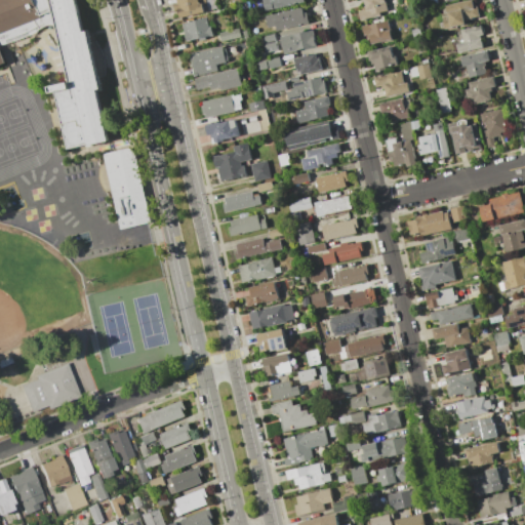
[(0,0),(78,0),(79,3),(78,3),(80,11),(81,11),(85,31),(88,31),(102,88),(99,89),(105,110),(103,111),(110,140),(89,146),(89,144),(69,149),(55,92),(52,93),(51,86),(70,82),(56,26),(53,26),(48,25),(44,27),(39,31),(29,36),(0,46),(6,62),(0,64),(0,0)]
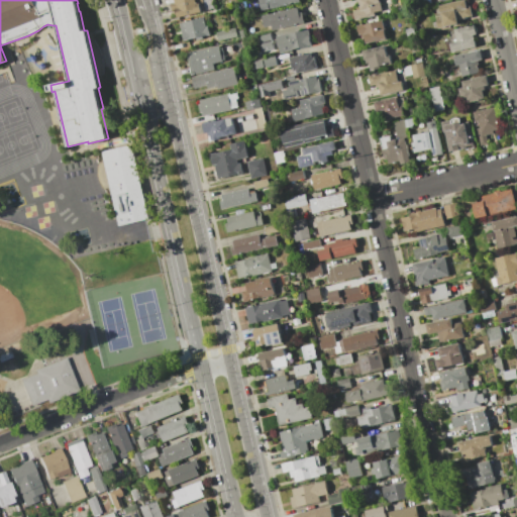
[(173,0),(211,0),(213,7),(205,9),(205,11),(177,17),(175,10),(172,11),(170,4),(174,3),(173,0)]
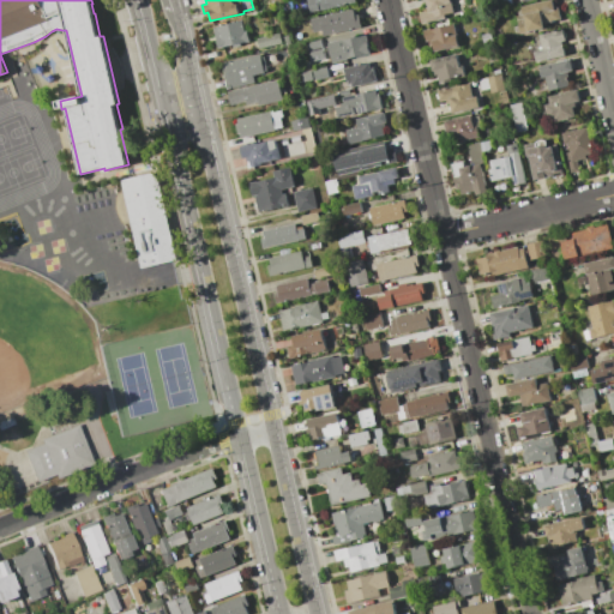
[(307,0),(355,0),(356,2),(311,13),(307,0)]
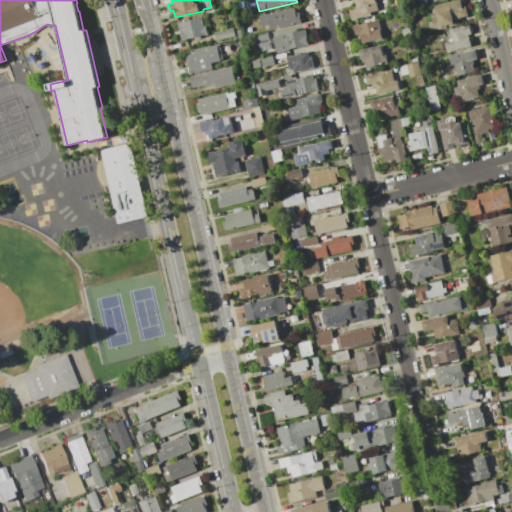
[(355,0),(375,0),(378,11),(371,12),(372,16),(352,21),(350,10),(355,9),(354,7),(357,6),(355,0)]
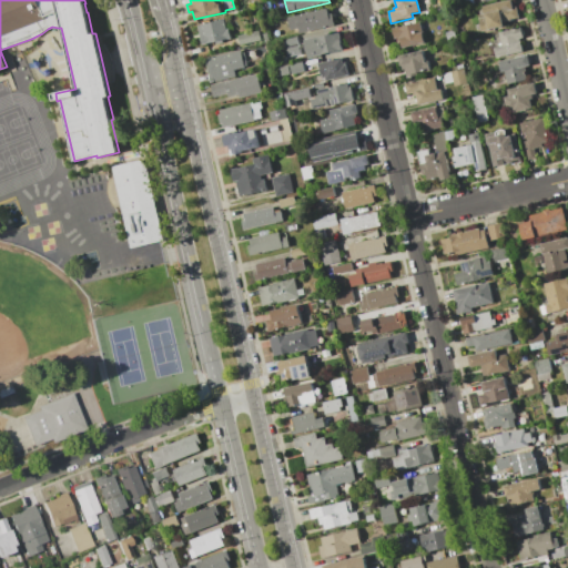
[(483,6),(510,0),(513,7),(516,7),(519,18),(504,22),(505,26),(477,32),(475,24),(479,23),(478,19),(480,19),(478,9),(484,8),(483,6)]
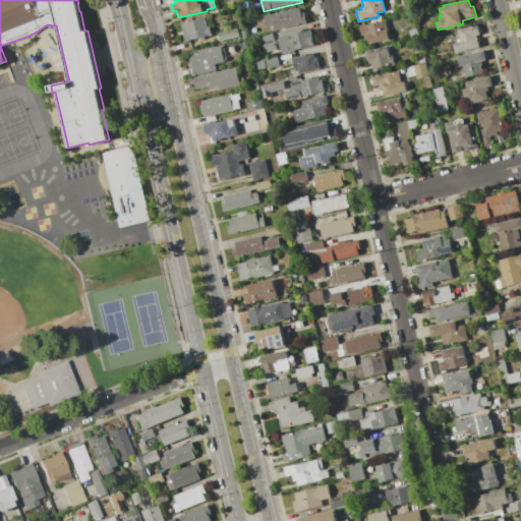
[(263,16),(300,7),(301,13),(304,12),(307,23),(273,32),(272,26),(266,27),(263,16)]
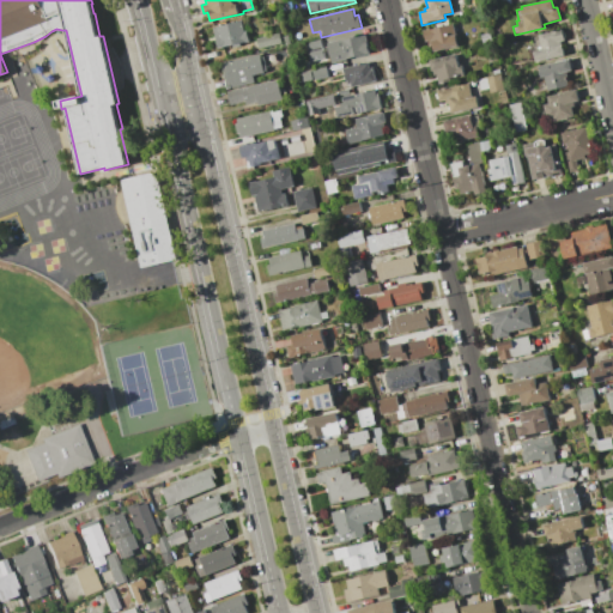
[(213,28),(241,20),(243,31),(246,30),(248,42),(242,43),(243,46),(230,48),(230,46),(217,49),(214,40),(216,38),(213,28)]
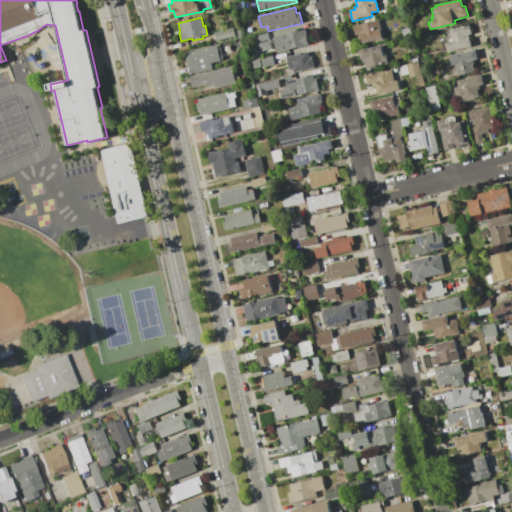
[(353,25),(378,20),(382,38),(362,43),(361,36),(359,37),(358,35),(355,36),(353,25)]
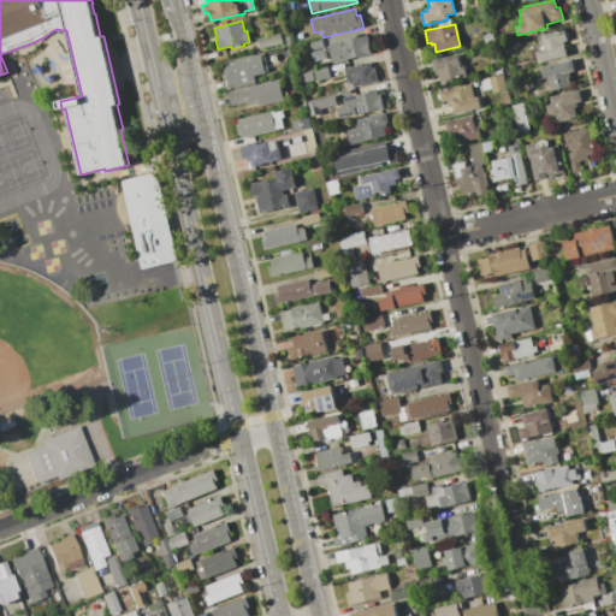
[(535,63),(532,47),(537,46),(534,36),(564,29),(566,33),(567,33),(568,37),(567,39),(567,41),(564,42),(568,55),(535,63)]
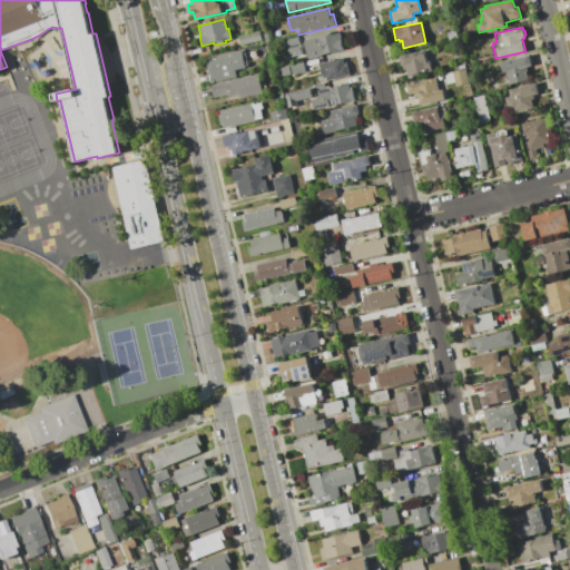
[(237,36),(259,30),(262,41),(241,47),(237,36)]
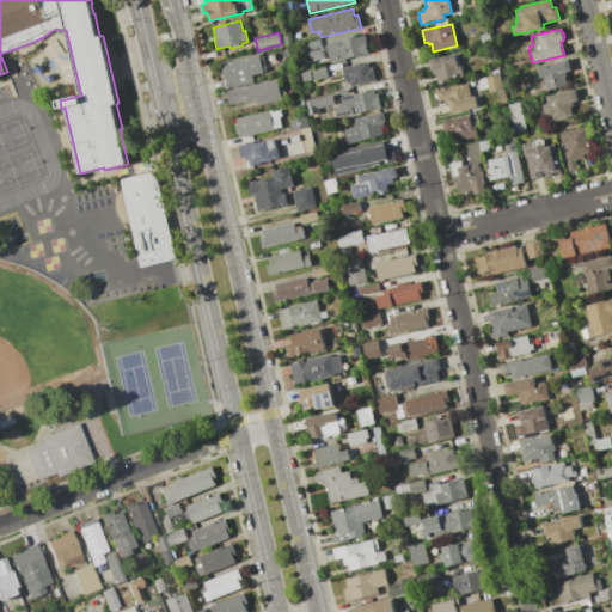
[(326,42),(365,35),(368,55),(331,62),(326,42)]
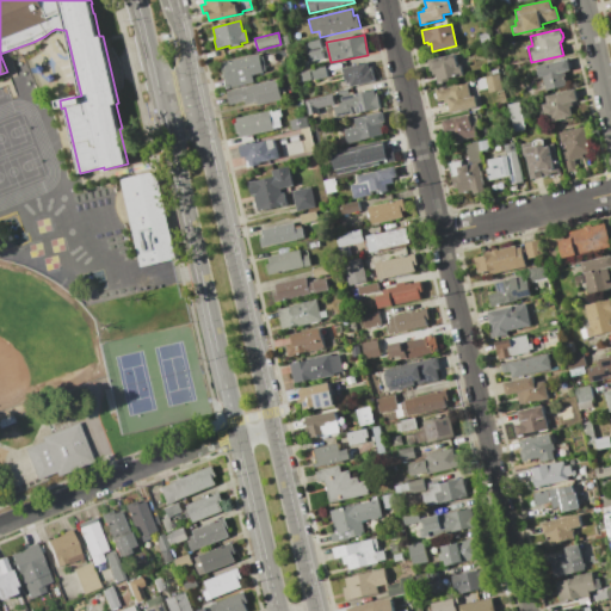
[(304,43),(318,39),(322,59),(309,62),(304,43)]
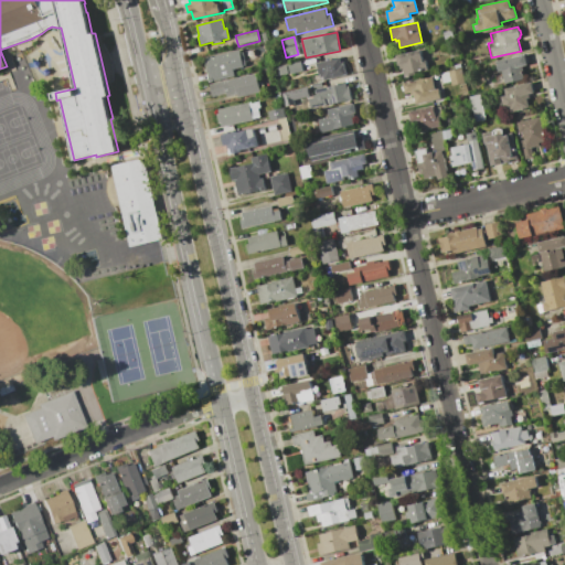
[(203,57),(240,50),(240,52),(242,52),(245,65),(243,66),(243,67),(233,70),(234,76),(209,82),(203,57)]
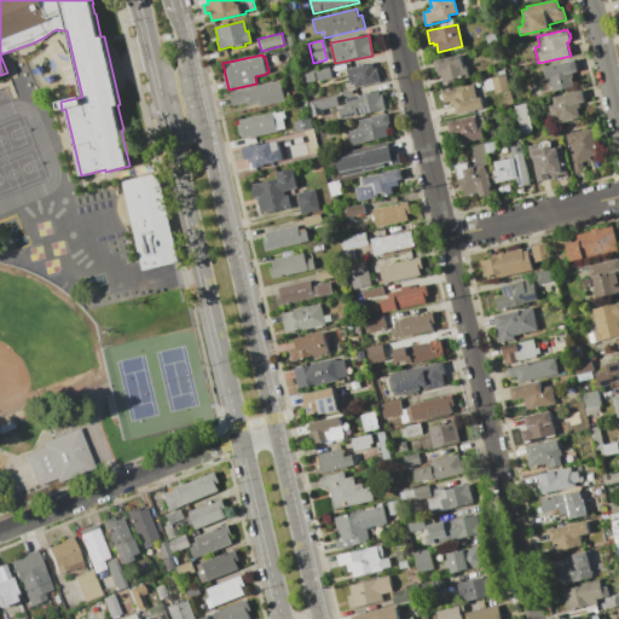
[(433,61),(461,55),(463,65),(466,65),(469,76),(453,80),(455,84),(444,86),(441,76),(438,77),(433,61)]
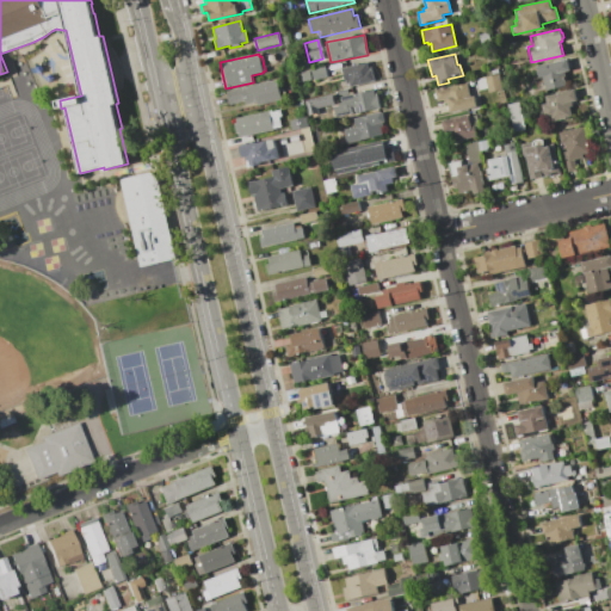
[(535,67),(567,59),(571,71),(563,72),(567,86),(545,91),(543,76),(538,78),(535,67)]
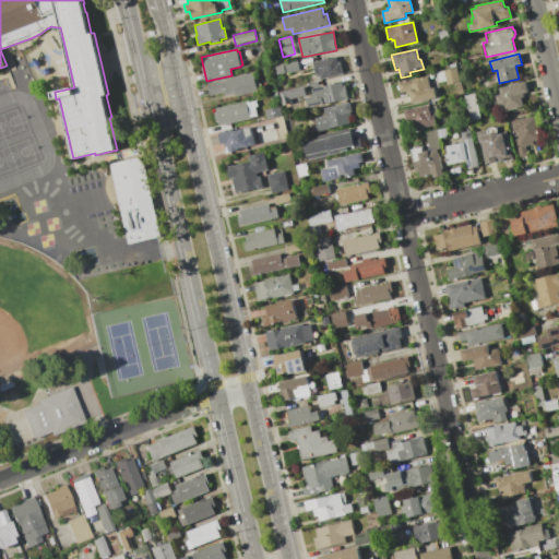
[(313,62),(336,56),(337,60),(340,60),(343,74),(321,80),(320,75),(317,76),(313,62)]
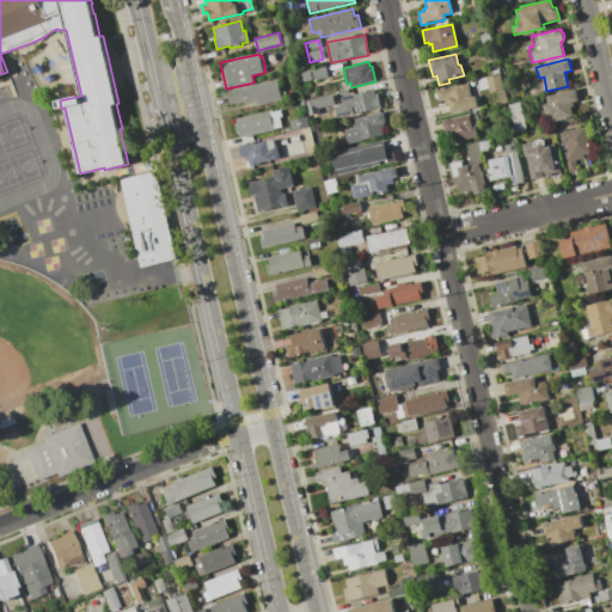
[(312,69),(325,67),(328,78),(314,80),(312,69)]
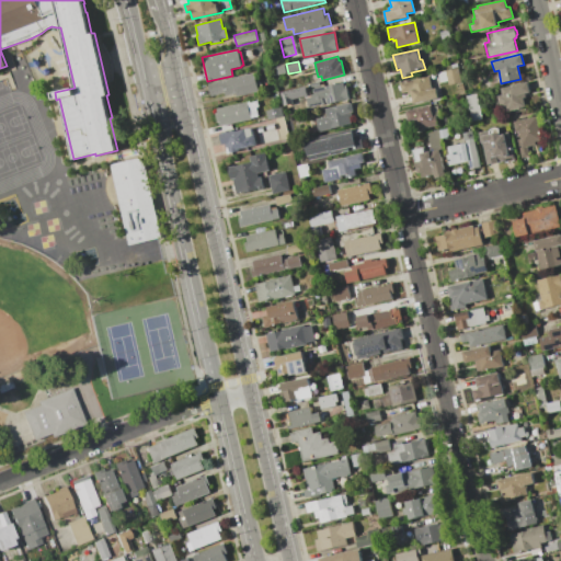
[(274,67),(284,65),(286,73),(276,76),(274,67)]
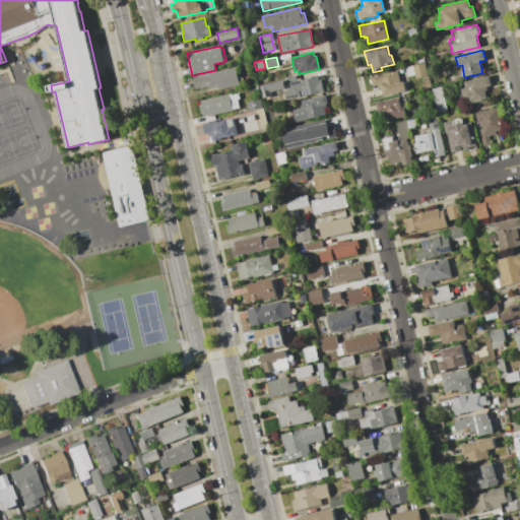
[(405,67),(425,63),(428,75),(415,78),(414,75),(408,76),(405,67)]
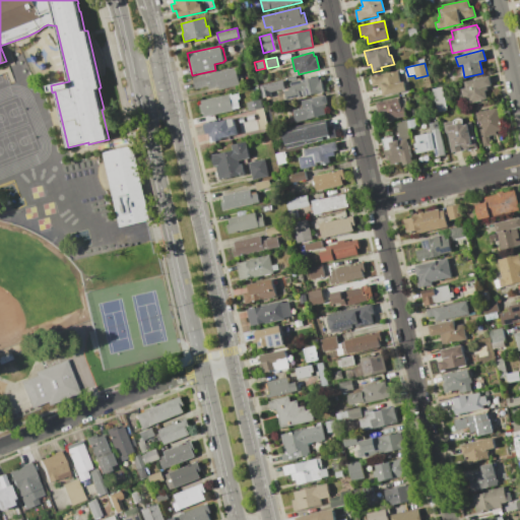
[(192,77),(236,67),(240,84),(218,89),(217,86),(208,88),(208,85),(195,88),(192,77)]
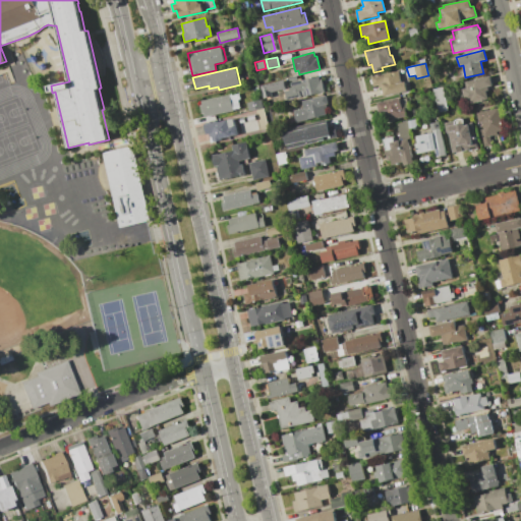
[(370,76),(398,70),(401,82),(404,81),(407,91),(384,97),(382,90),(379,90),(378,87),(373,88),(370,76)]
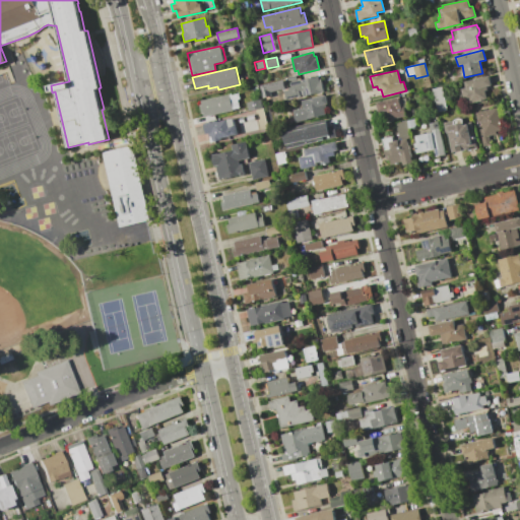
[(289,82),(318,76),(319,79),(321,78),(324,92),(286,101),(283,90),(288,89),(288,87),(290,87),(289,82)]
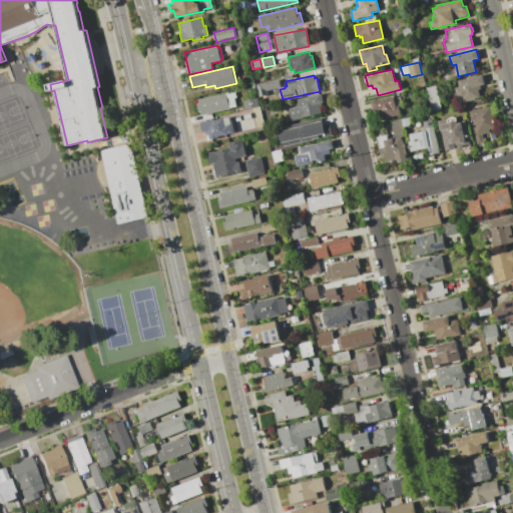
[(458,80),(482,75),(484,84),(482,84),(483,88),(478,89),(480,98),(458,103),(455,87),(460,86),(458,80)]
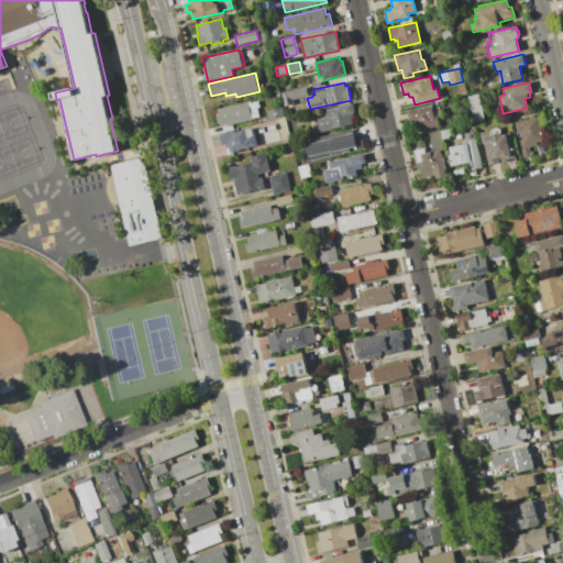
[(291,89),(305,86),(307,95),(294,98),(291,89)]
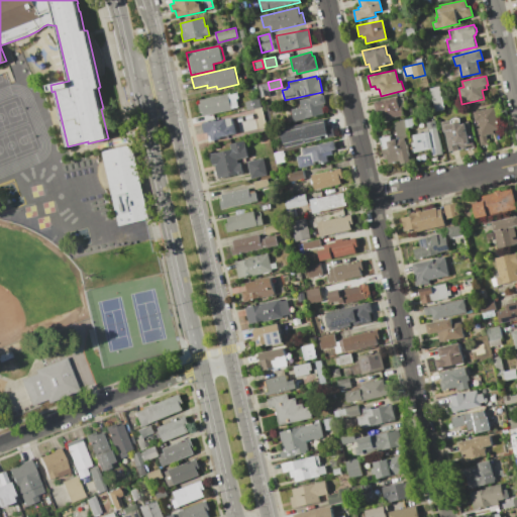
[(429,88),(439,86),(444,110),(434,112),(429,88)]
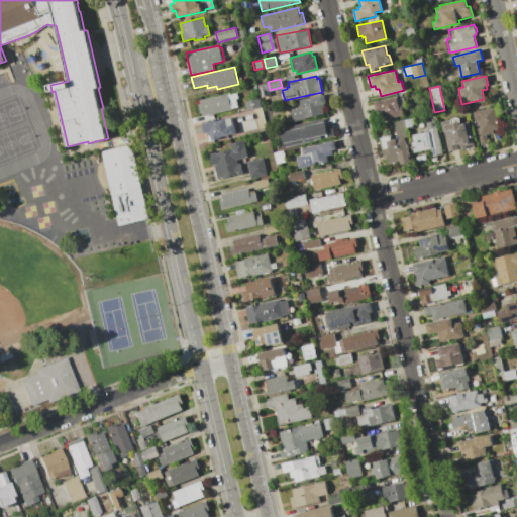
[(199,100),(228,93),(228,94),(230,93),(230,94),(236,93),(238,99),(236,99),(238,108),(231,109),(231,110),(203,116),(202,113),(200,114),(198,104),(200,104),(199,100)]
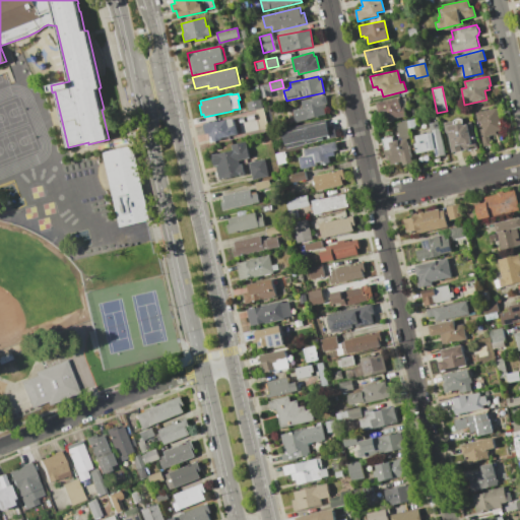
[(296,122),(296,121),(289,123),(287,115),(295,113),(294,110),(304,107),(302,101),(325,94),(328,105),(326,106),(326,108),(324,108),(325,115),(296,122)]
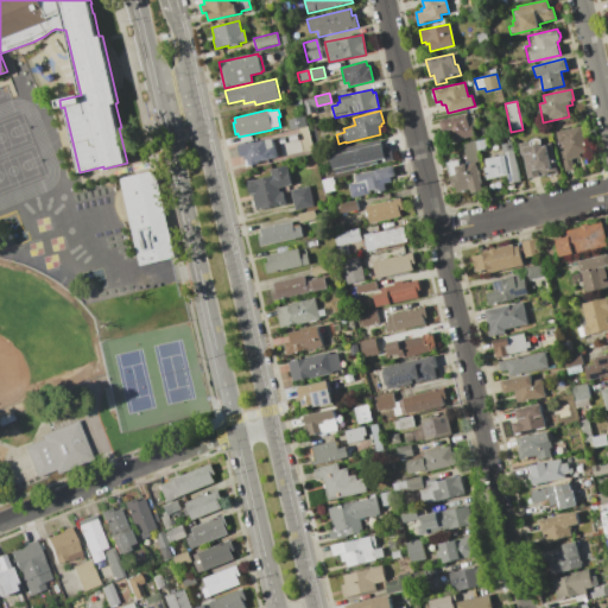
[(441,120),(467,114),(469,125),(473,125),(475,135),(461,139),(461,143),(453,145),(449,131),(443,132),(441,120)]
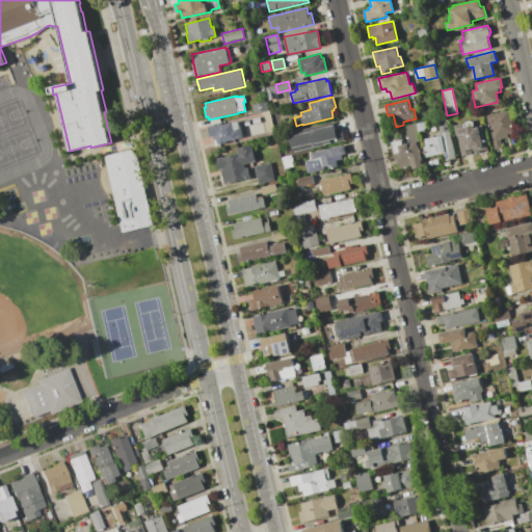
[(254,105),(267,102),(269,109),(256,113),(254,105)]
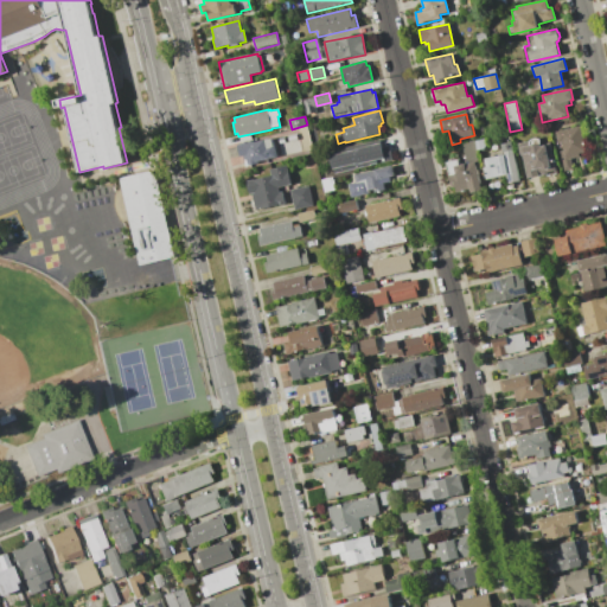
[(580,126),(586,152),(579,153),(580,157),(570,159),(573,170),(564,171),(560,151),(563,151),(562,142),(558,142),(556,132),(580,126)]
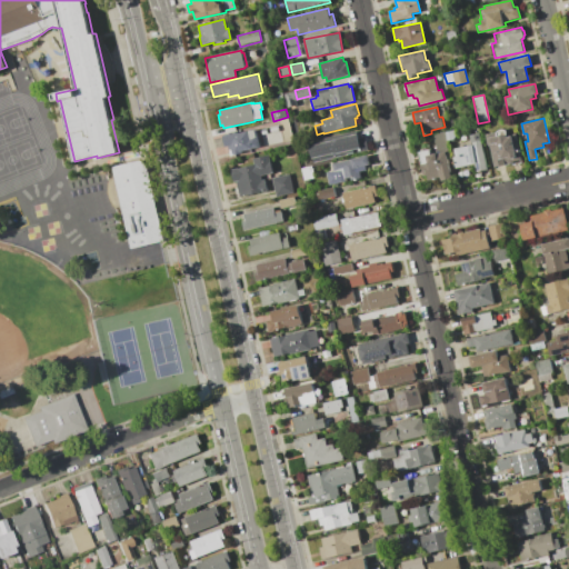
[(291,135),(288,120),(296,119),(299,132),(291,135)]
